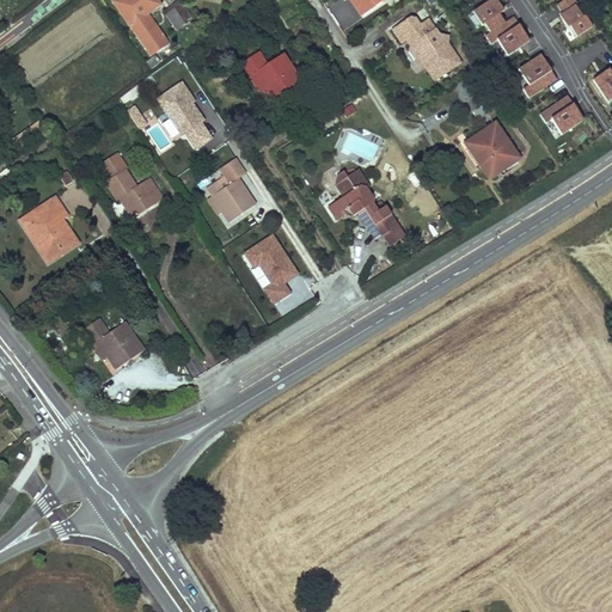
[(157,0),(116,0),(114,1),(151,55),(167,43),(147,13),(160,5),(157,0)]
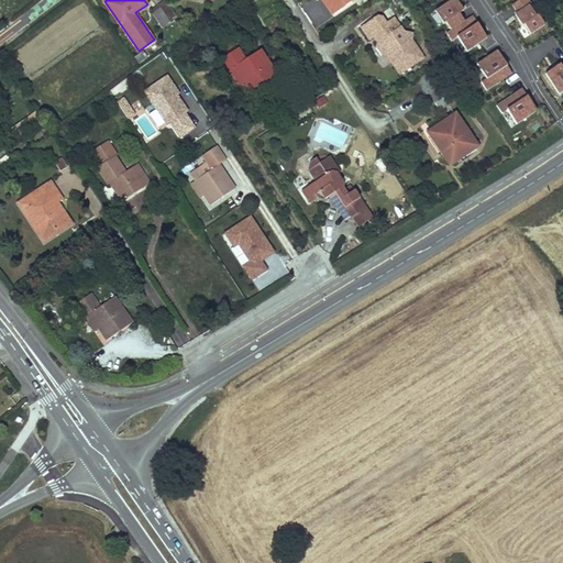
[(321,0),(330,13),(351,0),(321,0)]
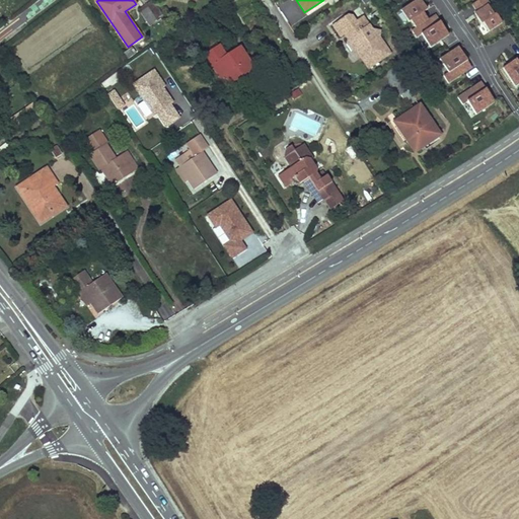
[(416,27),(428,19),(424,12),(428,10),(421,0),(417,0),(401,11),(409,22),(411,20),(416,27)]
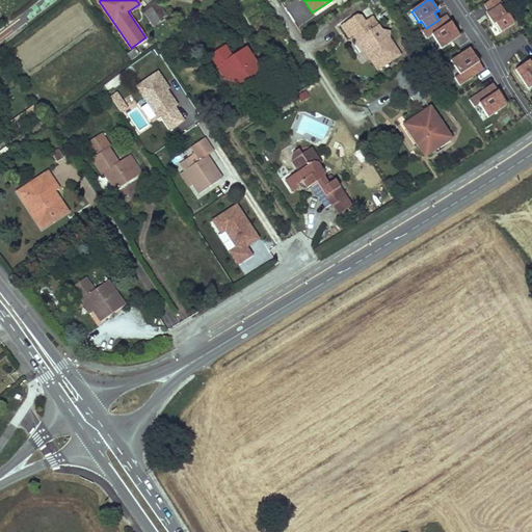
[(501,32),(514,23),(509,14),(507,15),(501,5),(502,4),(499,0),(489,0),(484,4),(489,11),(486,14),(494,24),(496,23),(501,32)]
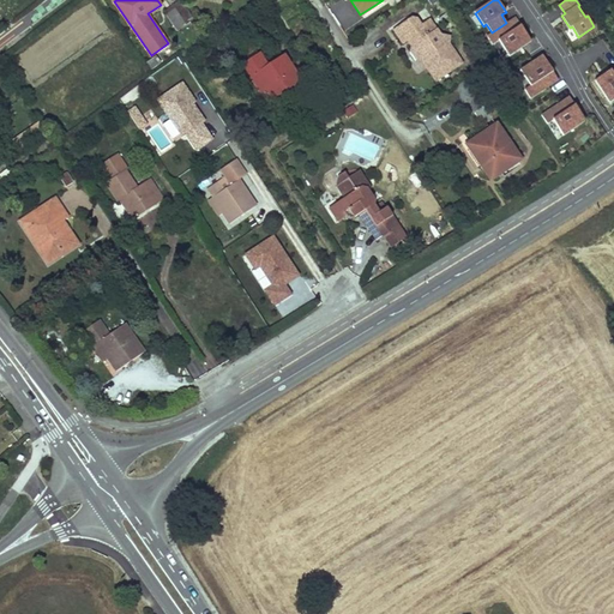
[(182,2),(166,13),(178,31),(193,20),(182,2)]
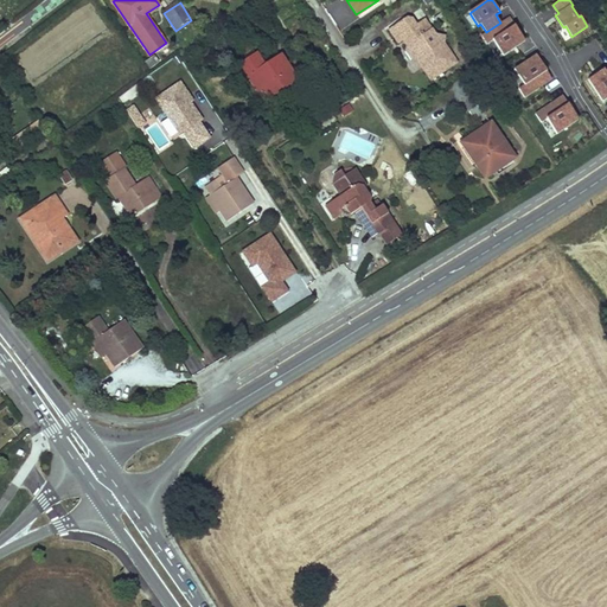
[(525,40),(510,17),(500,23),(486,32),(481,36),(491,49),(497,45),(504,56),(525,40)]
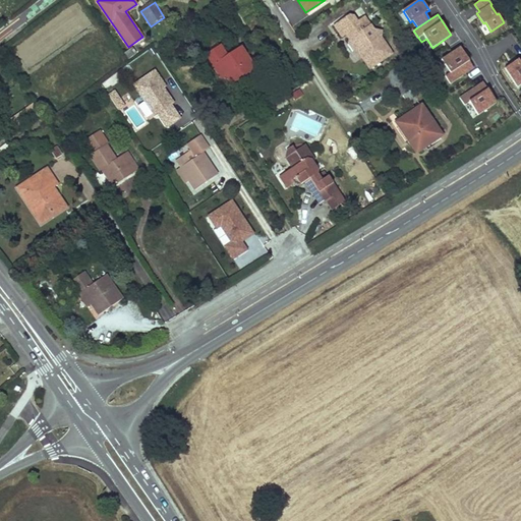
[(349,16),(335,26),(343,39),(347,36),(350,41),(349,45),(355,53),(359,54),(370,69),(392,55),(381,38),(382,33),(373,31),(365,17),(357,22),(354,17),(349,16)]
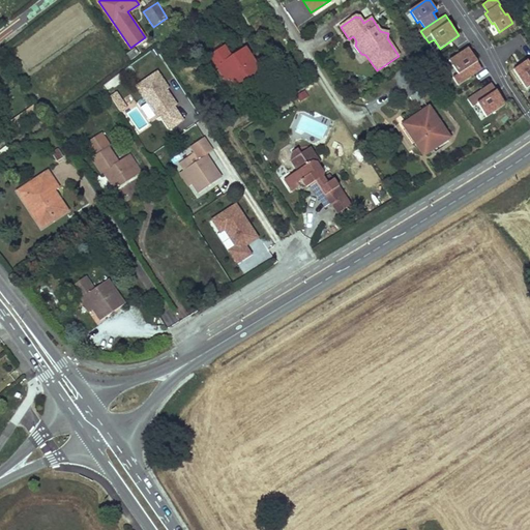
[(221,64),(229,78),(236,88),(261,71),(245,48),(231,57),(224,47),(208,56),(215,67),(221,64)]
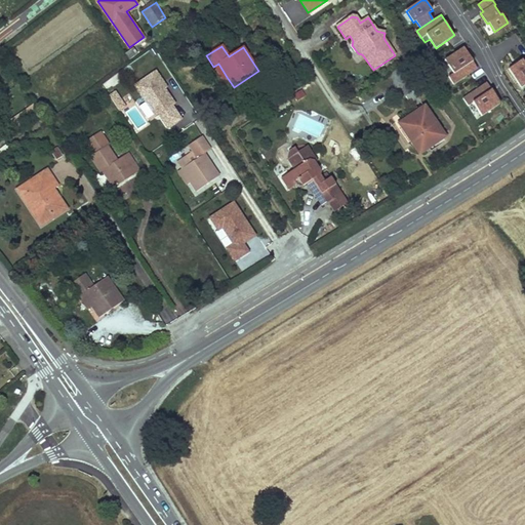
[(478,68),(463,48),(445,61),(453,74),(448,77),(453,84),(478,68)]
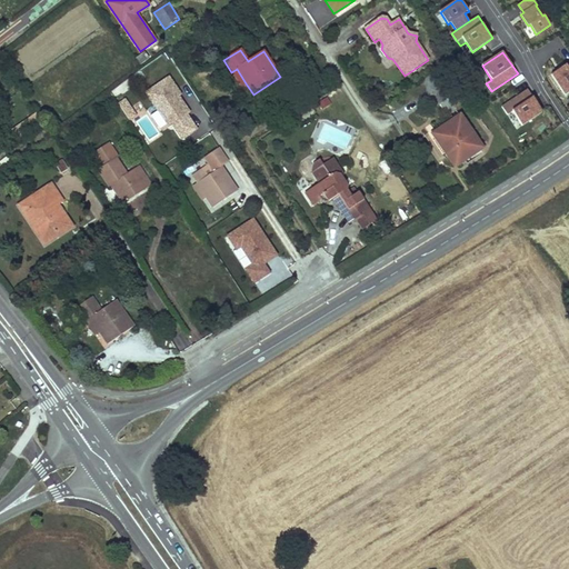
[(143,53),(137,59),(141,65),(148,59),(143,53)]
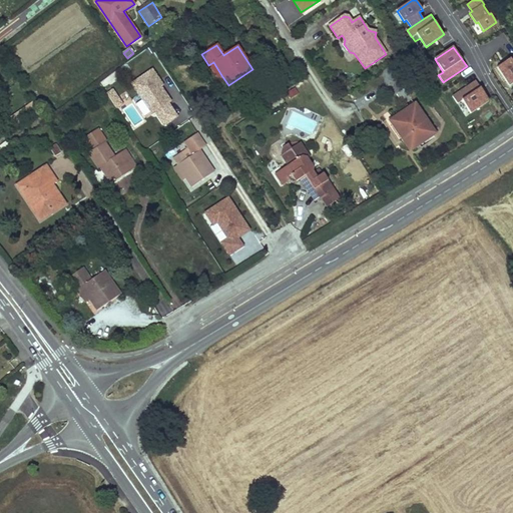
[(512,56),(498,66),(510,85),(512,82),(512,56)]
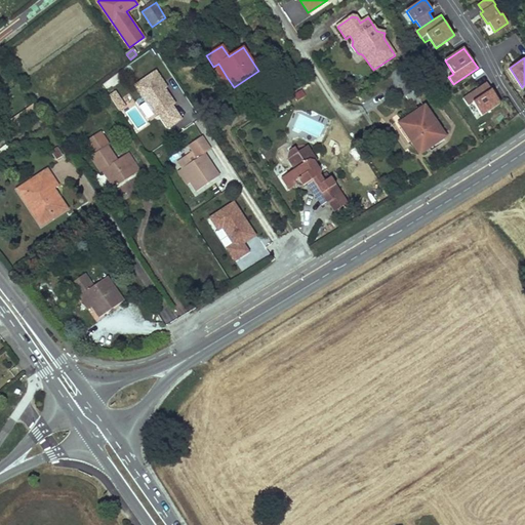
[(218,64),(213,67),(223,80),(227,77),(218,64)]
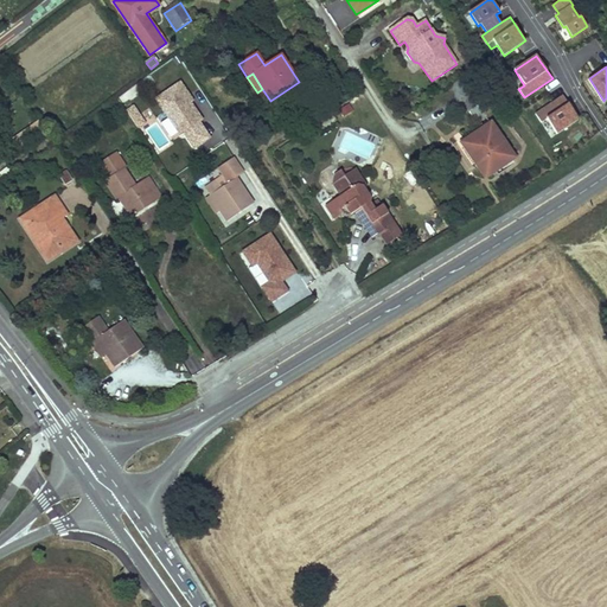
[(185,153),(215,135),(180,80),(154,96),(166,114),(144,128),(158,149),(176,138),(185,153)]
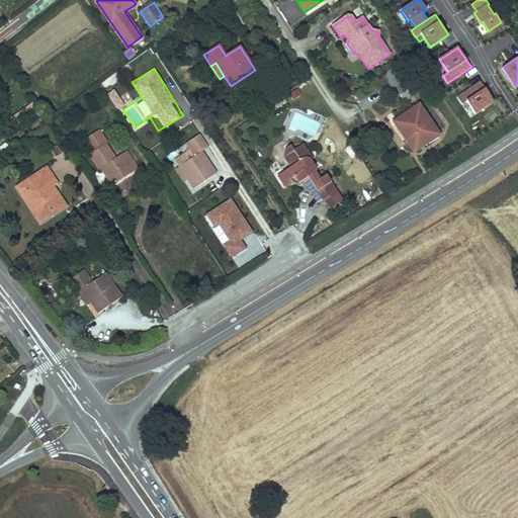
[(494,101),(481,82),(457,97),(461,104),(466,101),(475,114),(494,101)]
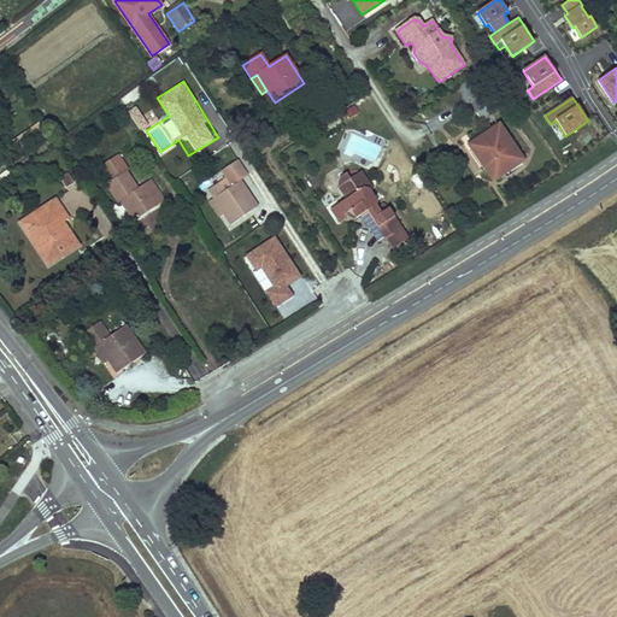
[(492,135),(475,146),(487,165),(483,166),(493,181),(523,160),(500,125),(489,133),(492,135)]
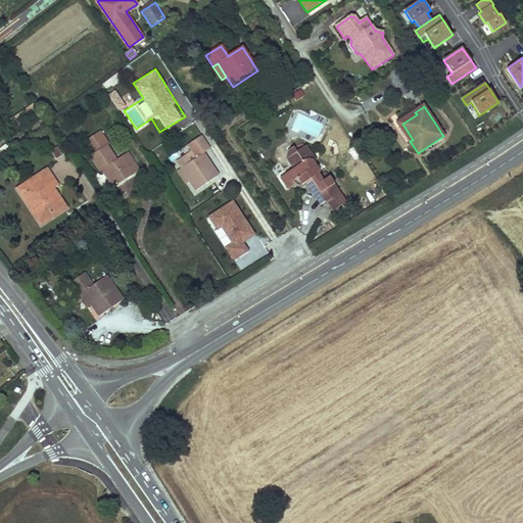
[(106,169),(116,185),(140,170),(128,153),(116,160),(107,146),(109,144),(101,132),(86,142),(94,154),(90,156),(100,173),(102,171),(106,169)]
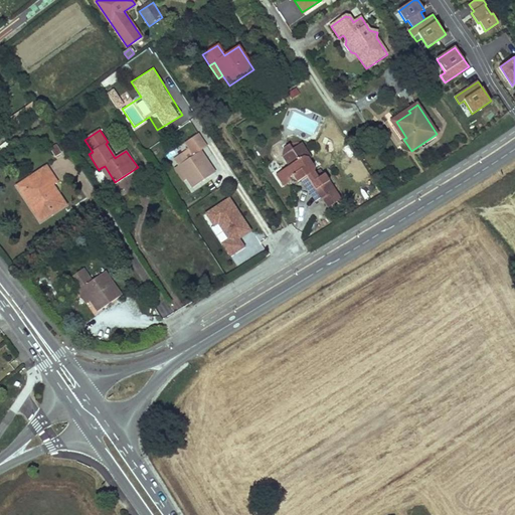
[(199,134),(185,142),(190,150),(194,156),(178,166),(187,179),(192,188),(215,173),(201,151),(208,147),(199,134)]
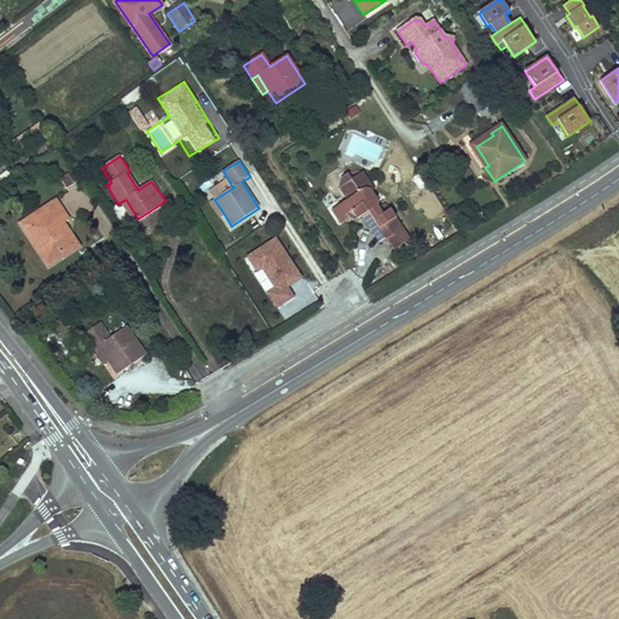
[(348,200),(341,204),(351,219),(358,220),(362,218),(369,213),(380,229),(387,241),(404,230),(391,208),(383,213),(379,207),(379,202),(372,191),(374,190),(363,172),(352,179),(348,174),(336,181),(348,200)]
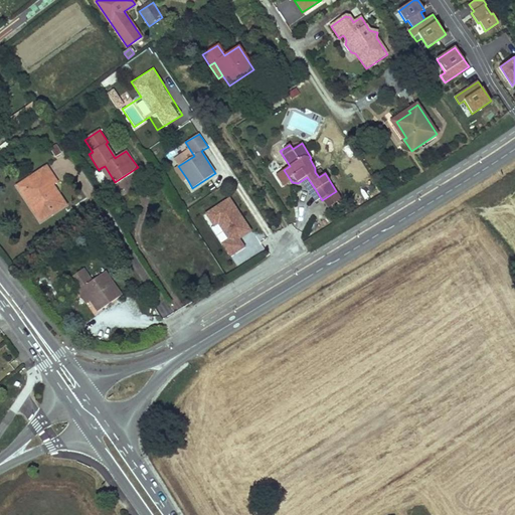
[(61,154),(56,146),(50,150),(56,158),(61,154)]
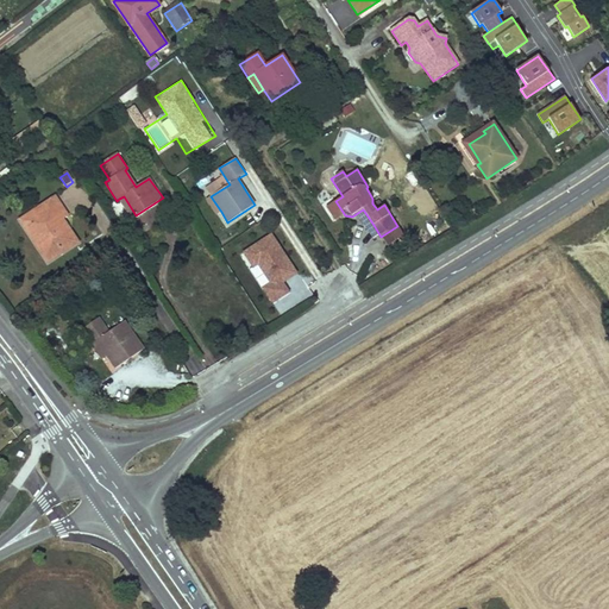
[(206,189),(211,196),(230,184),(225,177),(206,189)]
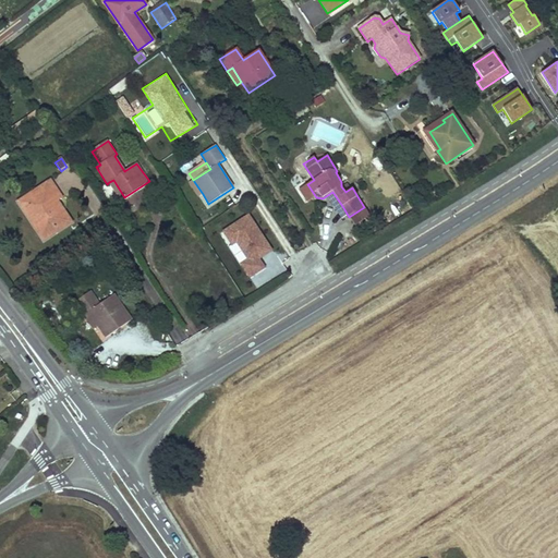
[(113,180),(109,182),(121,199),(124,197),(113,180)]
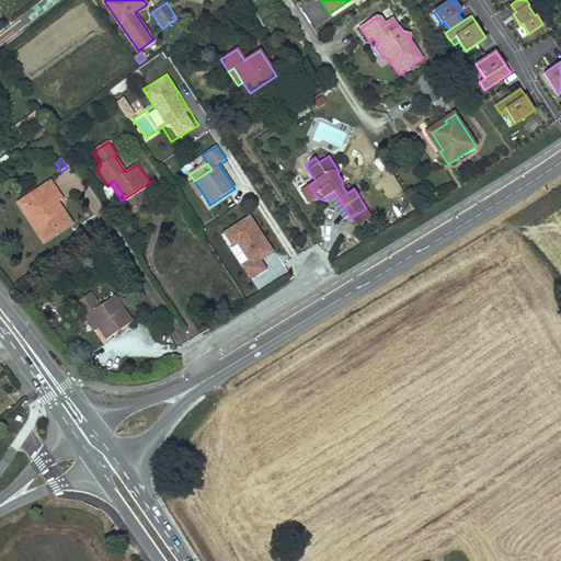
[(204,195),(194,181),(191,183),(199,198),(204,195)]
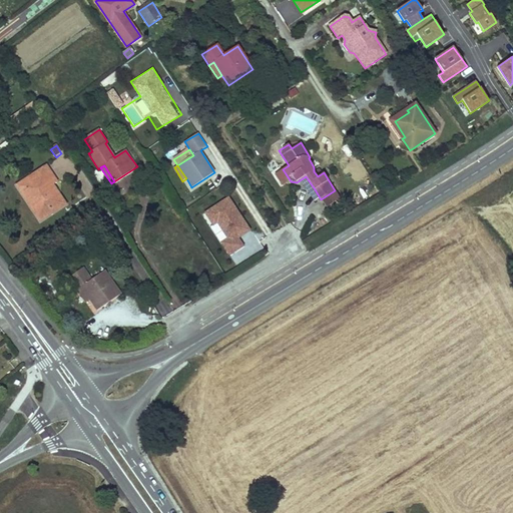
[(47,166),(17,185),(23,194),(26,192),(38,210),(34,212),(40,221),(65,204),(52,184),(57,181),(47,166)]
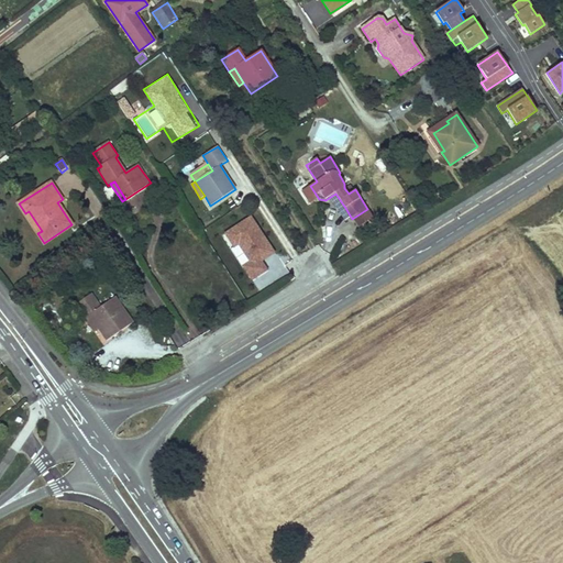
[(319,199),(310,186),(302,191),(310,205),(319,199)]
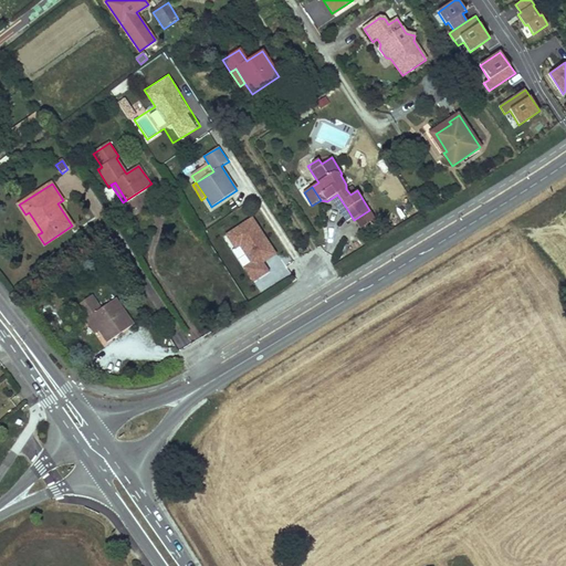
[(341,213),(347,209),(337,195),(331,199),(341,213)]
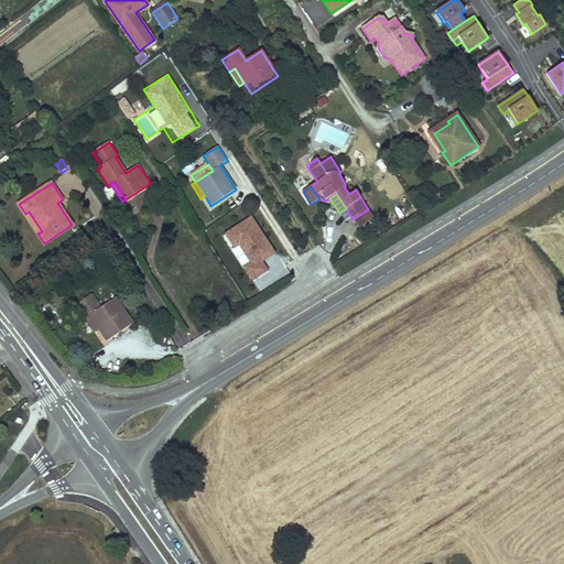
[(346,208),(339,213),(346,223),(353,219),(346,208)]
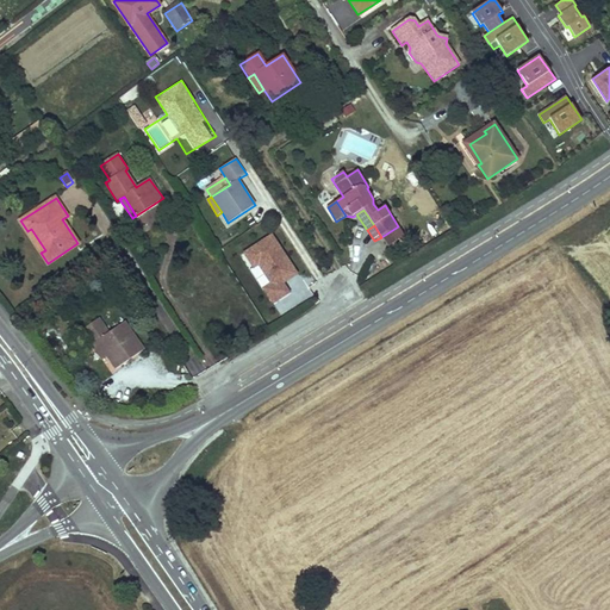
[(398,226),(381,237),(387,247),(405,236),(398,226)]
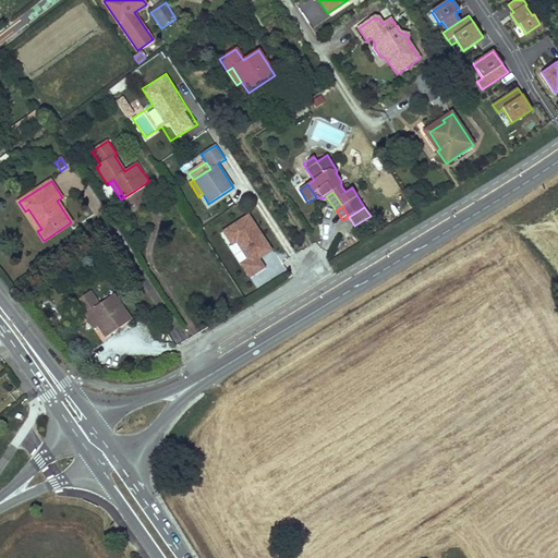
[(28,209),(25,211),(37,231),(41,229),(28,209)]
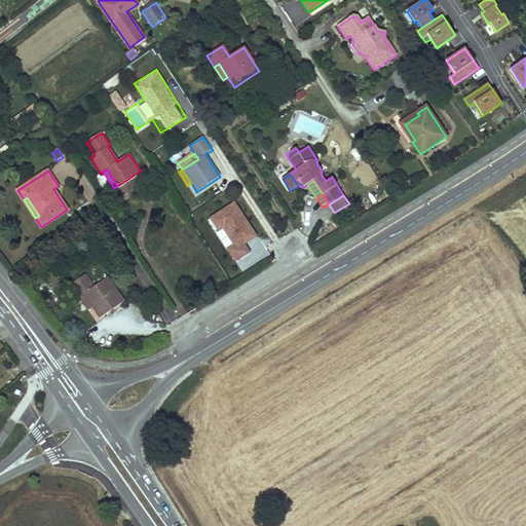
[(240,270),(257,260),(246,242),(257,235),(234,199),(207,217),(240,270)]
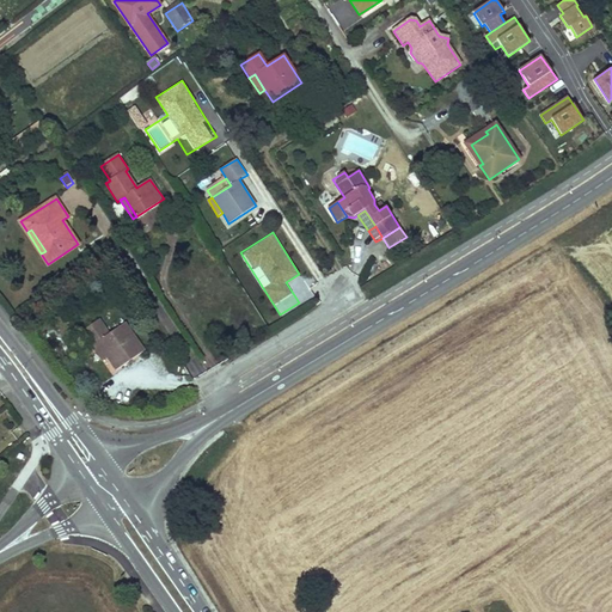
[(99,320),(83,331),(92,347),(98,342),(108,357),(116,369),(145,352),(126,323),(109,334),(99,320)]
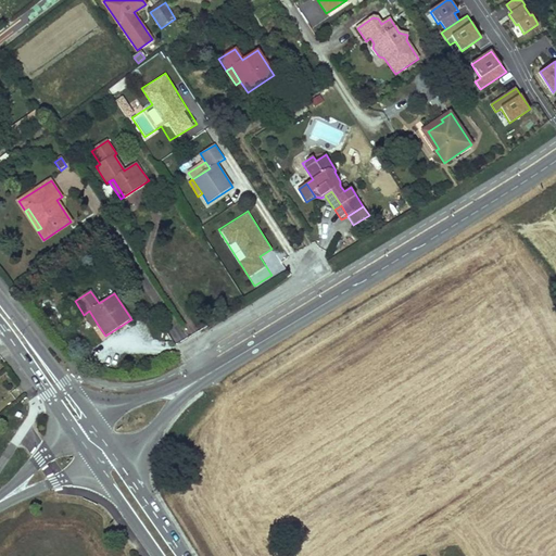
[(92,328),(98,325),(89,311),(84,315),(92,328)]
